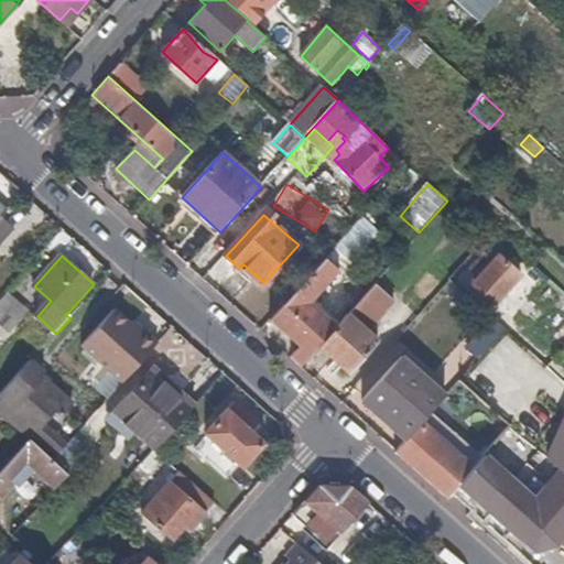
[(521,275),(499,256),(473,284),(496,304),(521,275)]
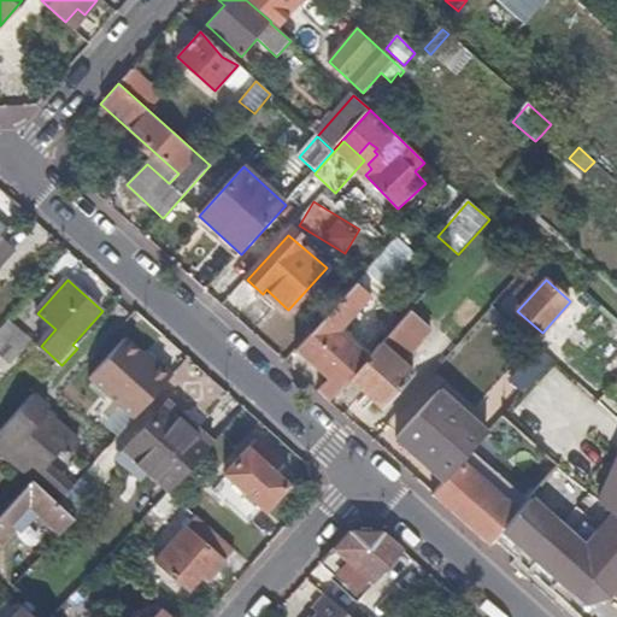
[(357,283),(297,351),(329,382),(319,392),(330,401),(370,357),(340,331),(371,298),(357,283)]
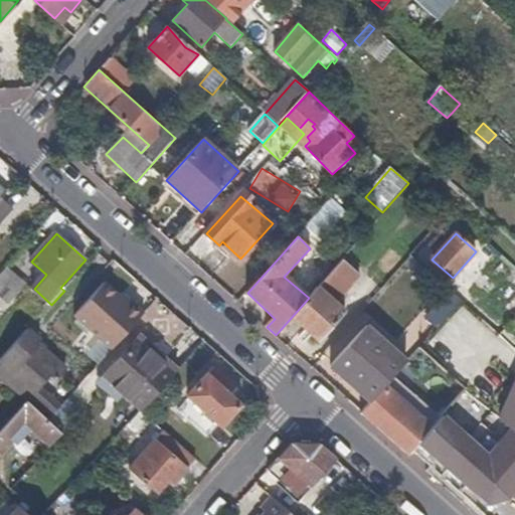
[(361,276),(345,261),(295,318),(322,342),(347,314),(336,304),(361,276)]
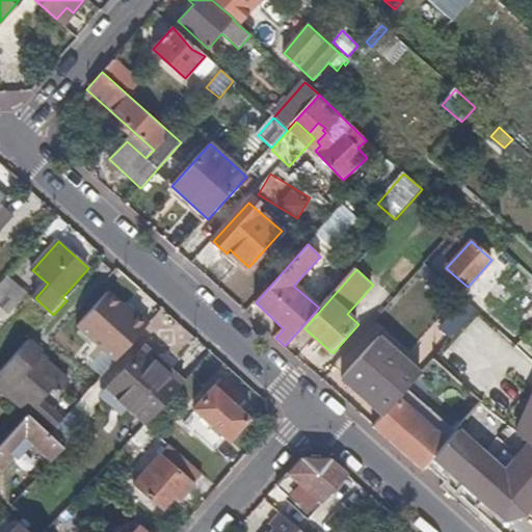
[(28,294),(7,274),(0,282),(0,307),(8,315),(28,294)]
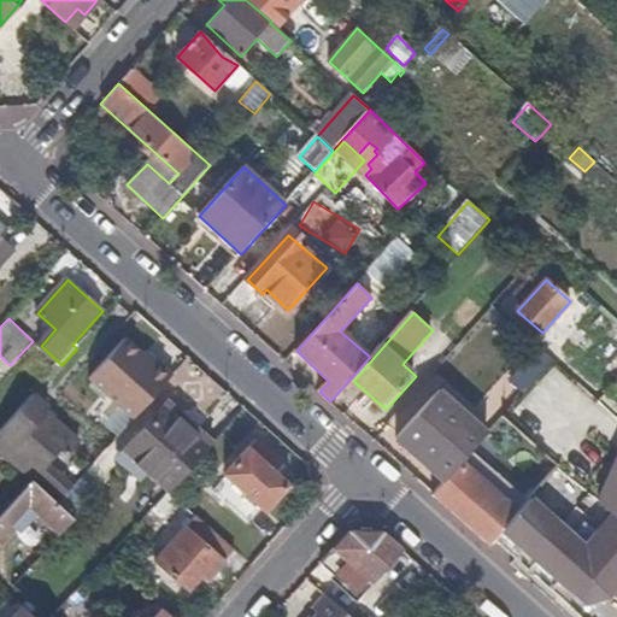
[(145,356),(127,340),(93,378),(137,418),(175,376),(159,362),(157,365),(145,356)]
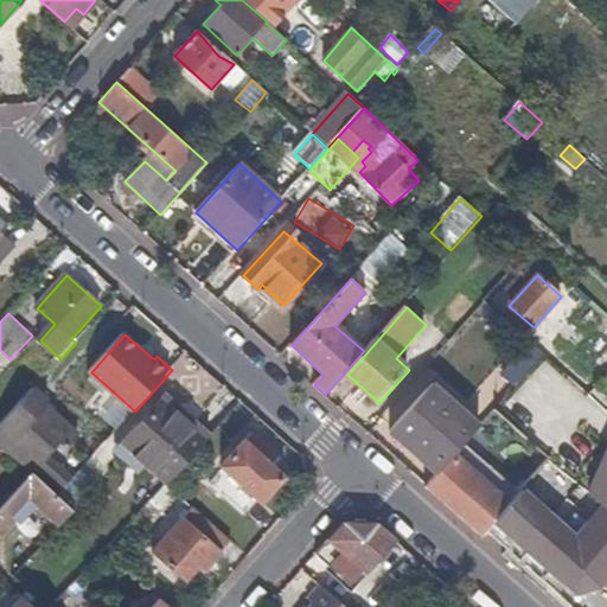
[(543,353),(529,342),(500,372),(515,385),(543,353)]
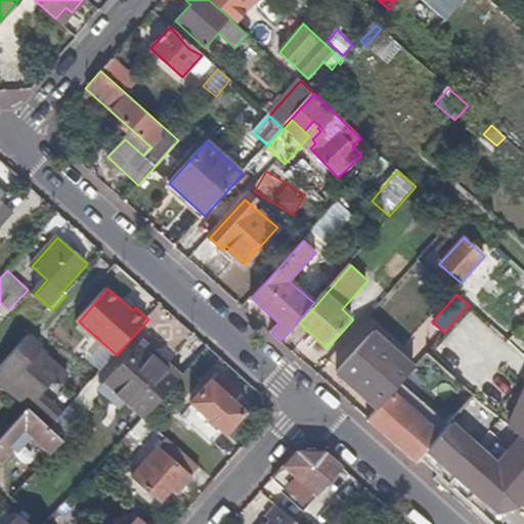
[(126,299),(123,302),(133,310),(135,307),(126,299)]
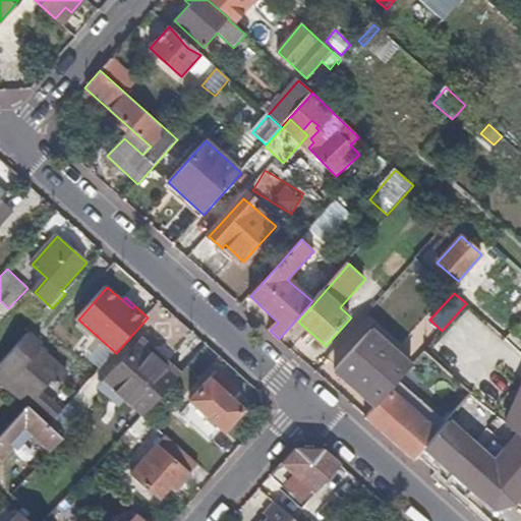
[(0,316),(8,308),(0,300),(0,316)]
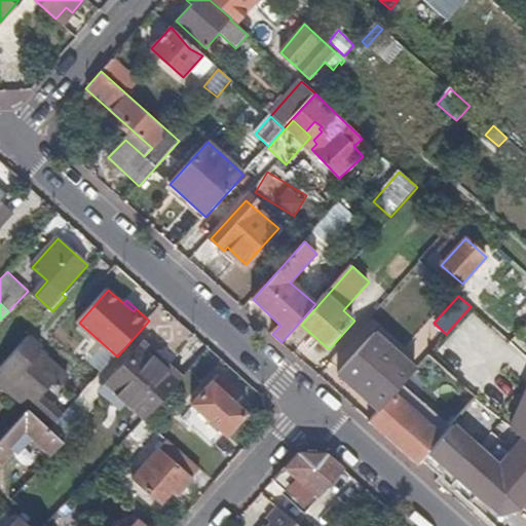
[(525,357),(493,328),(479,344),(525,386),(525,357)]
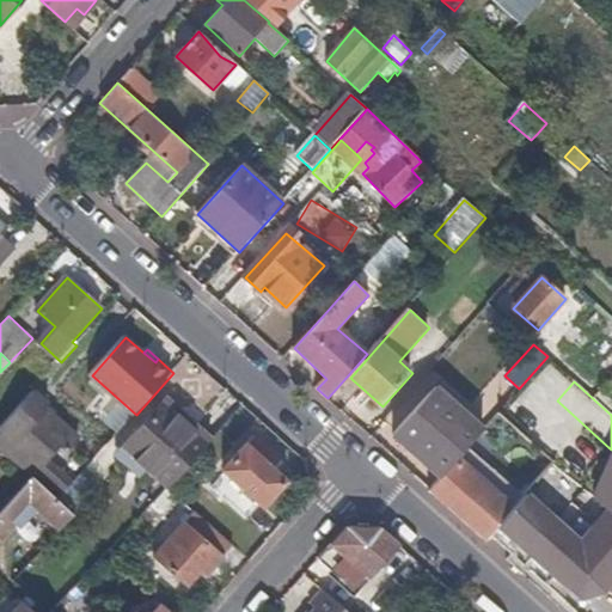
[(445,389),(438,383),(396,429),(429,458),(433,454),(448,467),(457,458),(478,434),(436,398),(445,389)]
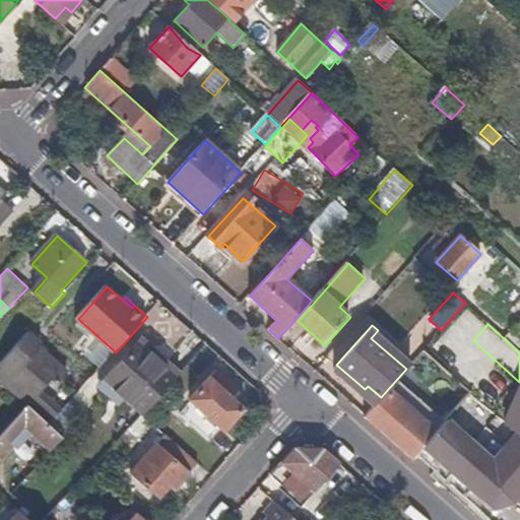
[(43,345),(29,332),(0,365),(0,384),(28,406),(51,426),(63,412),(43,394),(54,382),(59,386),(69,375),(40,348),(43,345)]
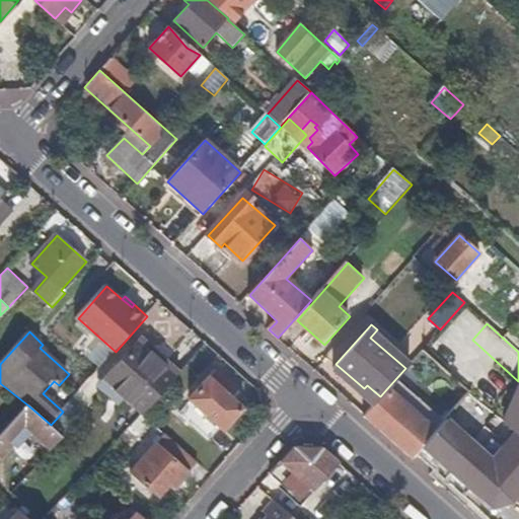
[(159,363),(140,345),(106,383),(127,400),(130,396),(146,413),(173,381),(156,366),(159,363)]
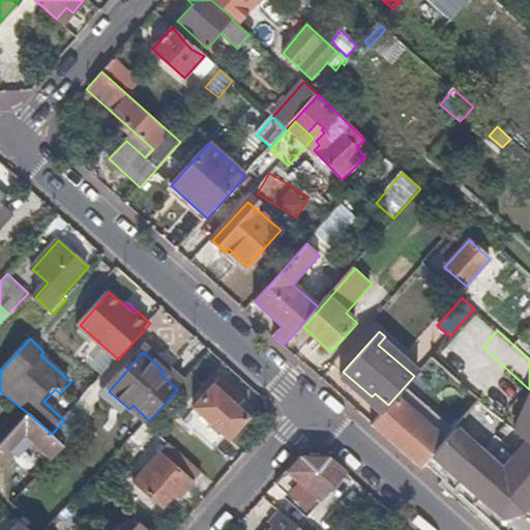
[(419,372),(432,382),(408,408),(395,396),(388,405),(371,424),(420,467),(481,398),(433,356),(419,372)]
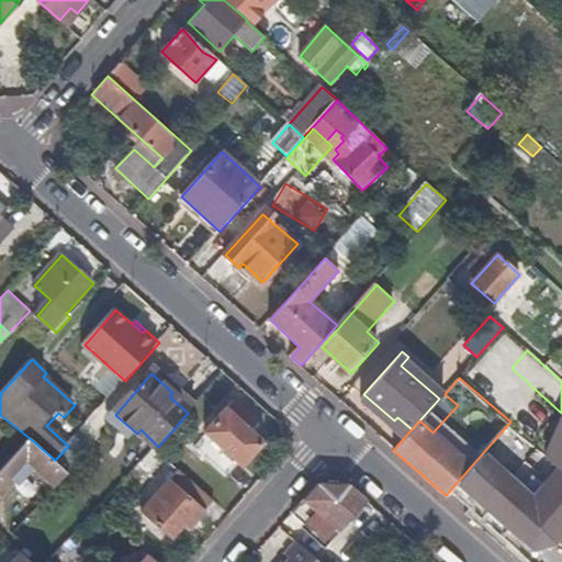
[(206,431),(208,434),(194,448),(226,478),(240,463),(243,464),(262,442),(248,429),(256,422),(234,402),(206,431)]
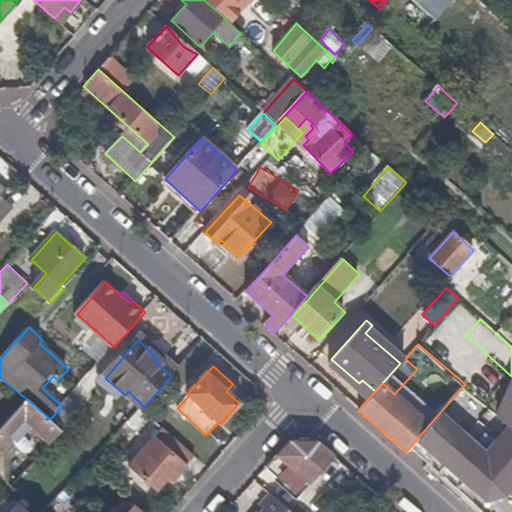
[(50,419),(28,400),(0,431),(0,450),(3,453),(17,438),(15,436),(27,423),(30,427),(29,431),(48,448),(63,430),(50,419)]
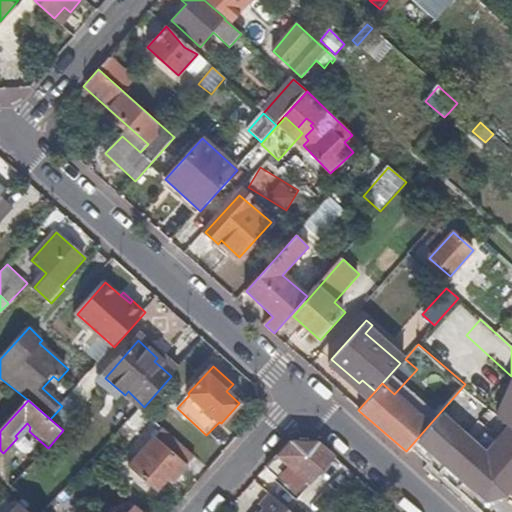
[(127,428),(117,437),(128,448),(137,439),(127,428)]
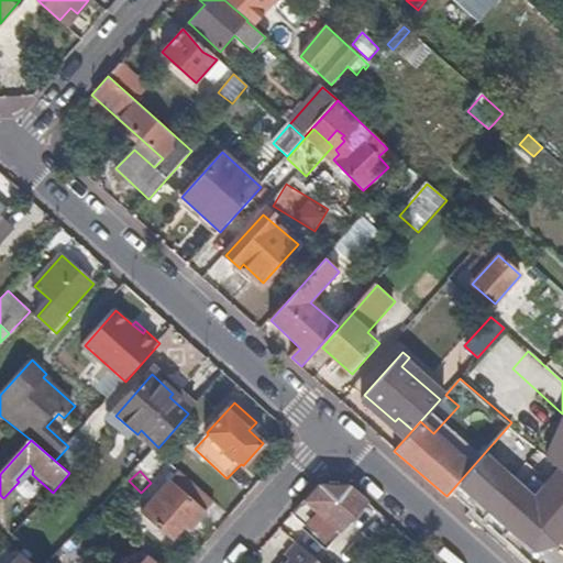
[(173,481),(172,479),(142,514),(173,540),(184,527),(189,531),(213,501),(181,473),(173,481)]
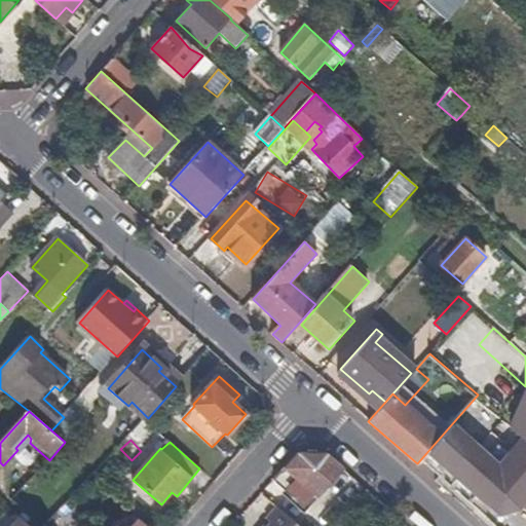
[(327,453),(298,453),(273,479),(307,510),(344,468),(327,453)]
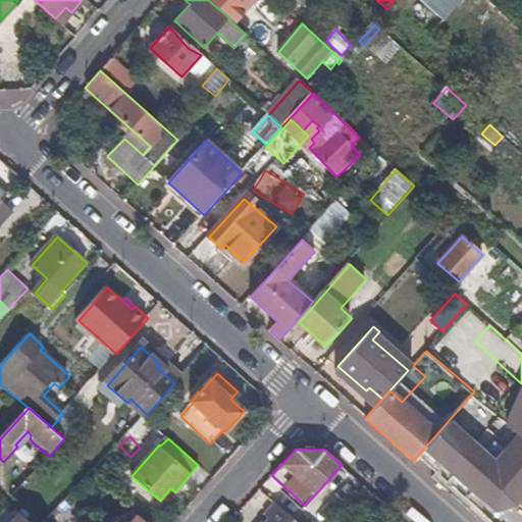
[(336,509),(357,486),(346,476),(325,498),(336,509)]
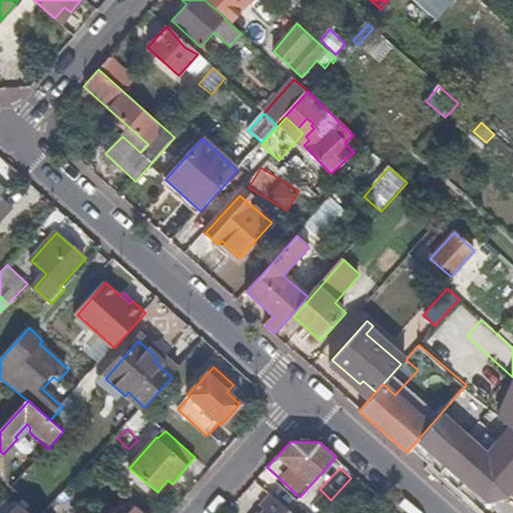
[(260,505),(265,510),(261,512),(292,512),(271,494),(260,505)]
